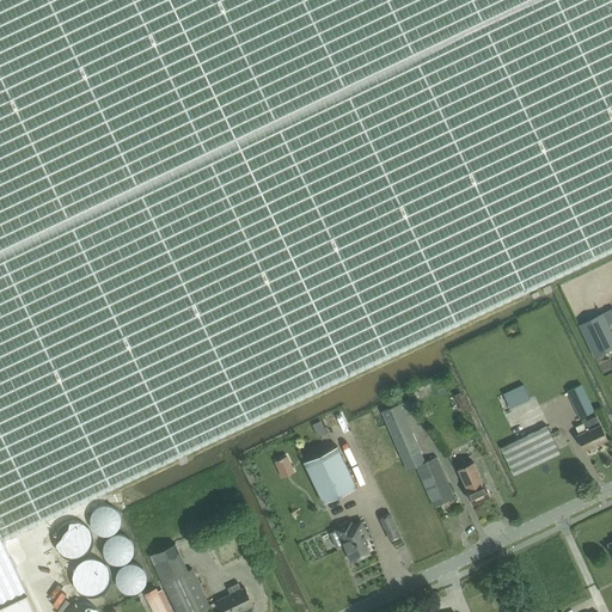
[(611,0),(0,0),(0,533),(2,539),(611,249),(611,0)]
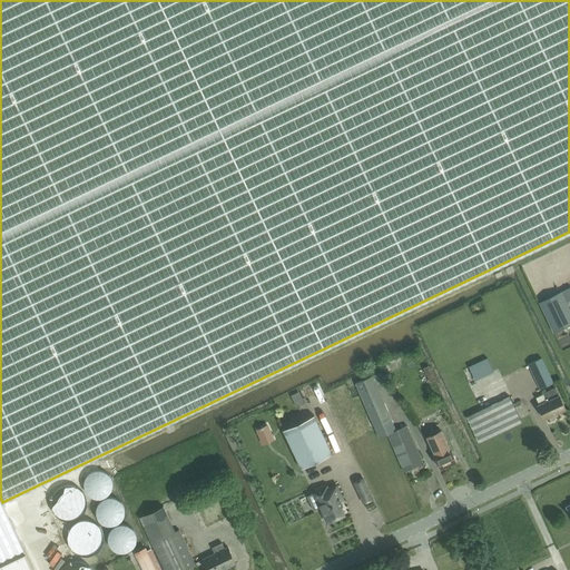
[(569,308),(561,291),(539,302),(554,333),(569,324),(569,308)]
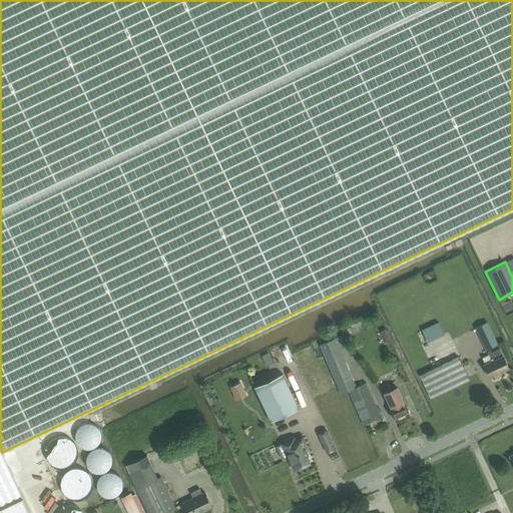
[(444,335),(439,323),(400,341),(405,353),(444,335)]
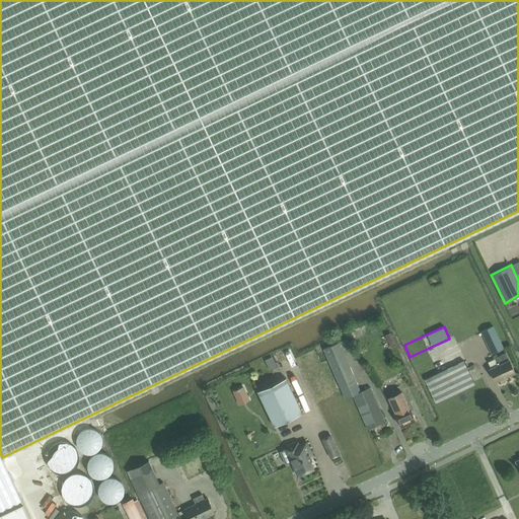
[(482,332),(492,355),(504,349),(493,326),(482,332)]
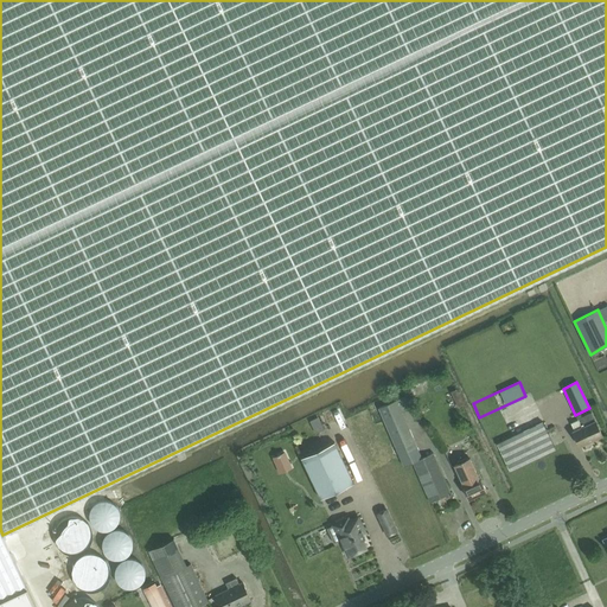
[(448,390),(454,403),(462,398),(455,385),(448,390)]
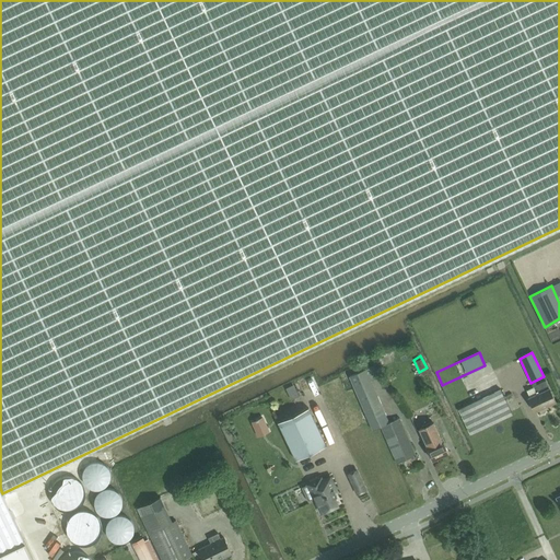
[(349,376),(354,389),(372,431),(381,427),(397,464),(416,455),(399,419),(389,423),(371,381),(378,376),(374,366),(366,370),(349,376)]
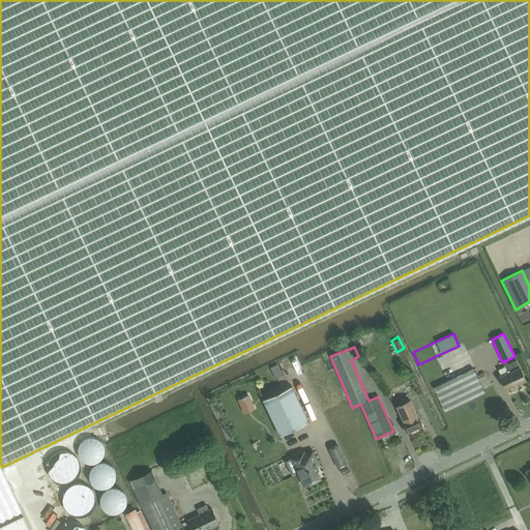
[(448,374),(458,370),(451,358),(443,362),(448,374)]
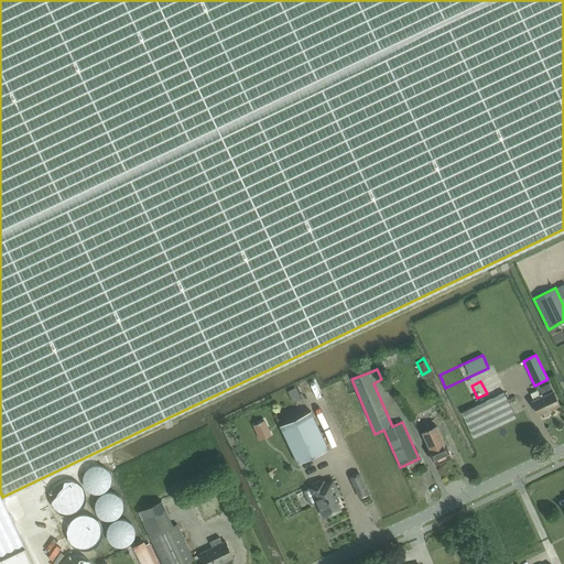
[(560,405),(550,383),(538,390),(541,397),(532,401),(539,415),(560,405)]
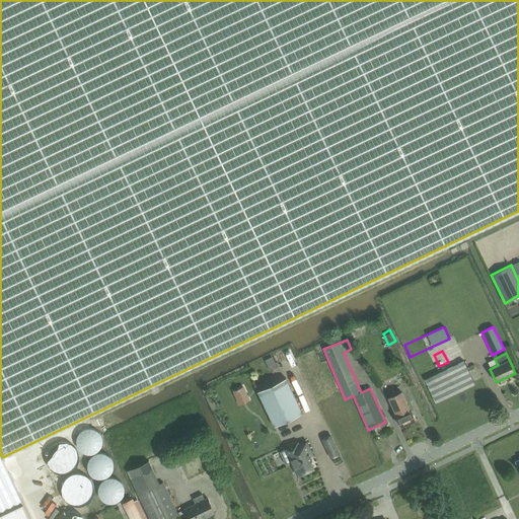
[(437,402),(475,384),(463,361),(426,379),(437,402)]
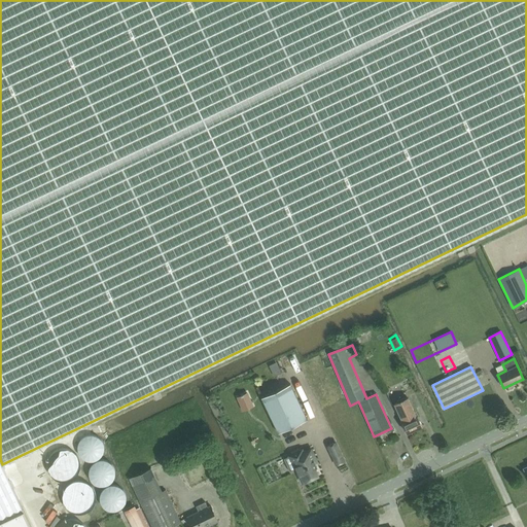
[(308,420),(292,387),(290,384),(261,398),(264,401),(279,433),(308,420)]
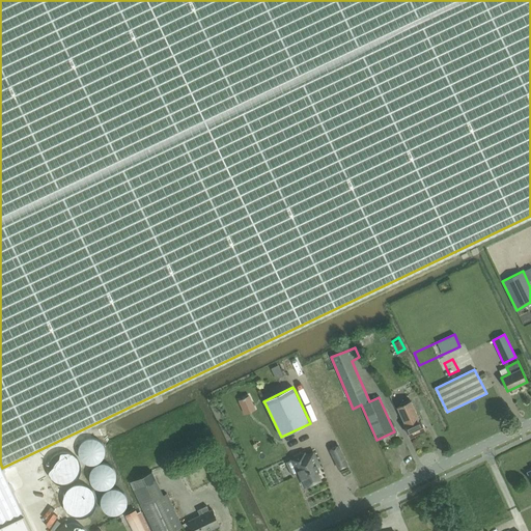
[(406,426),(411,437),(425,430),(420,420),(411,401),(397,408),(407,426),(406,426)]
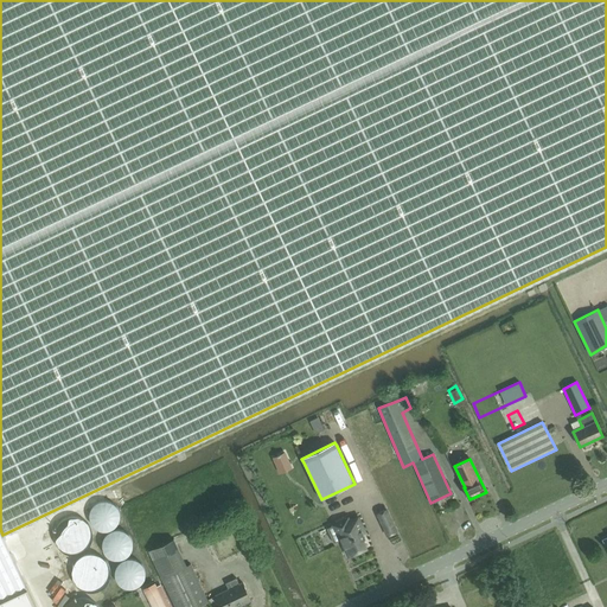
[(388,523),(376,497),(365,502),(378,528),(388,523)]
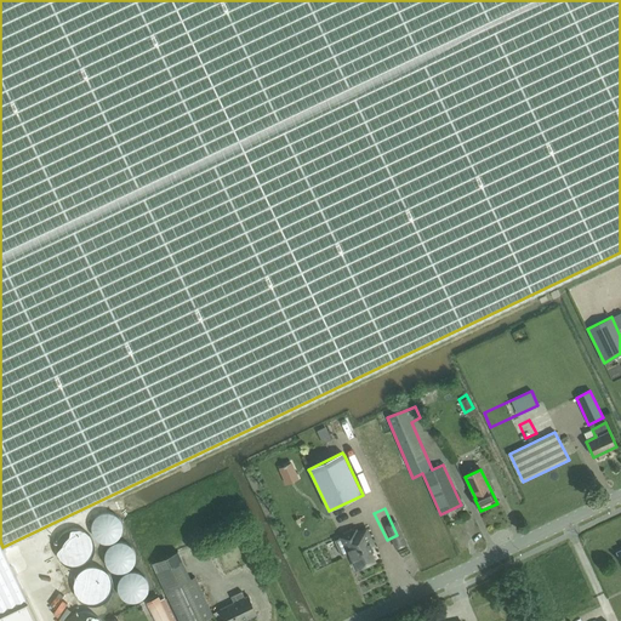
[(357,569),(375,560),(370,551),(374,550),(369,541),(371,541),(366,530),(357,534),(355,530),(334,541),(341,557),(349,553),(357,569)]
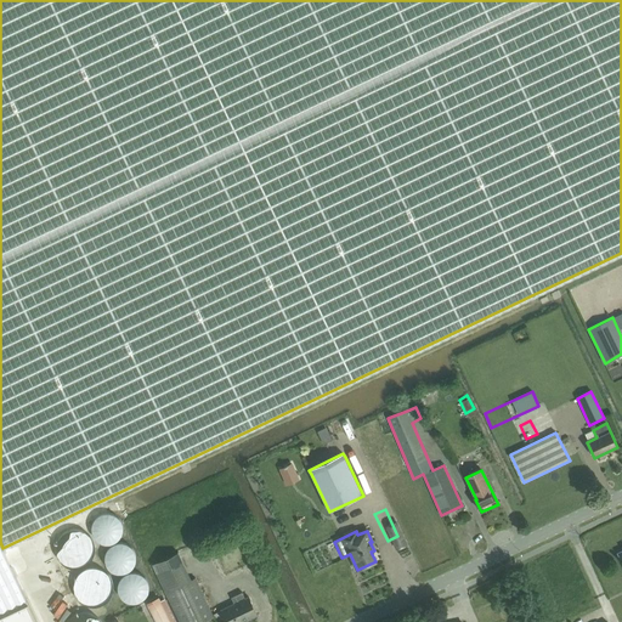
[(152,565),(157,574),(182,561),(177,553),(152,565)]
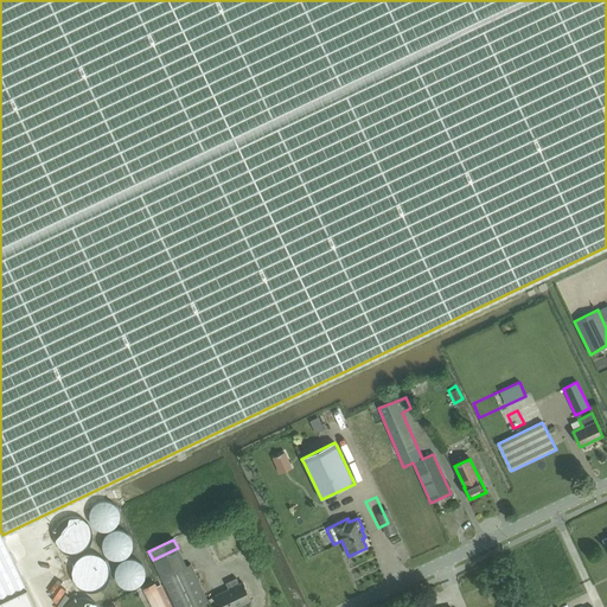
[(0,606),(31,606),(0,541),(0,606)]
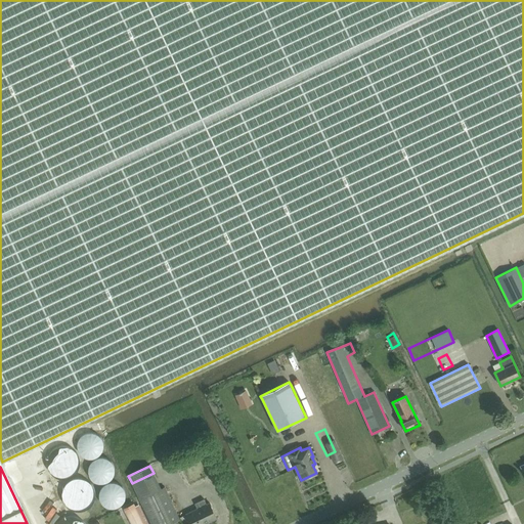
[(161,489),(139,499),(150,523),(170,523),(180,520),(165,487),(161,489)]
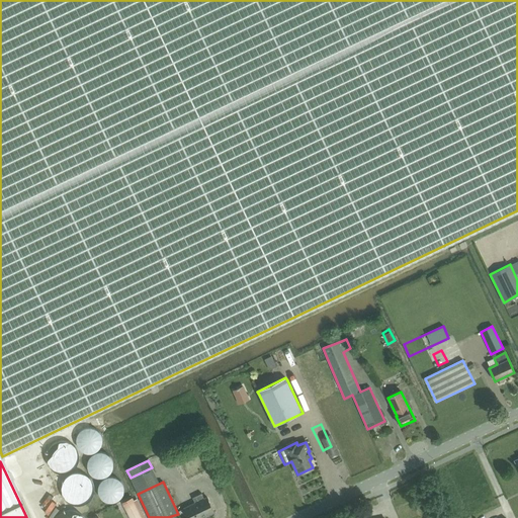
[(202,493),(193,498),(195,503),(184,508),(188,517),(202,517),(214,513),(207,498),(204,499),(202,493)]
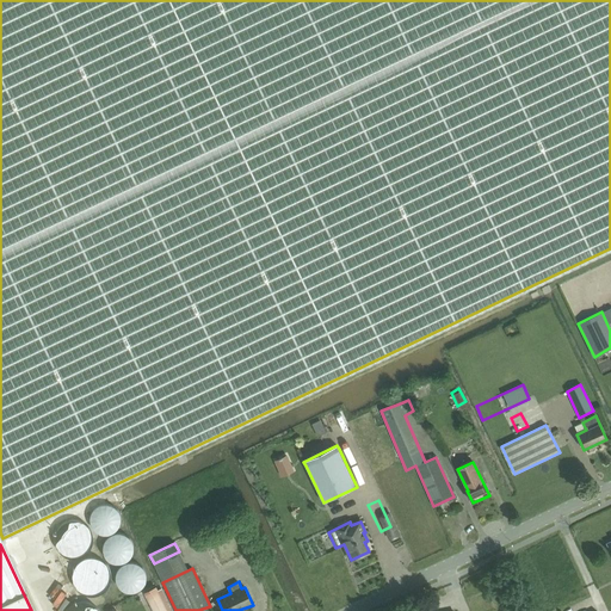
[(153,610),(166,610),(156,590),(146,594),(153,610)]
